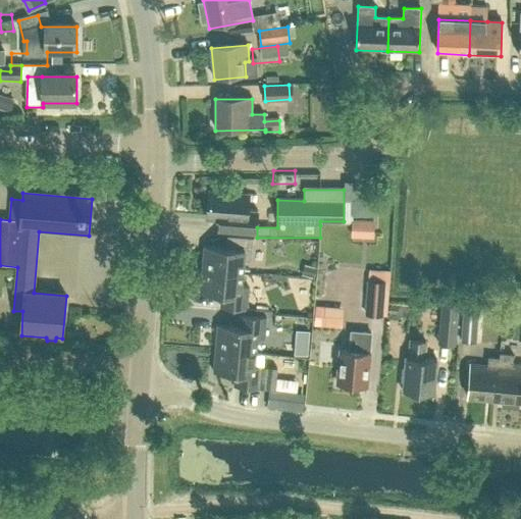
[(258,212),(248,211),(249,196),(209,193),(207,219),(235,222),(233,235),(256,237),(258,212)]
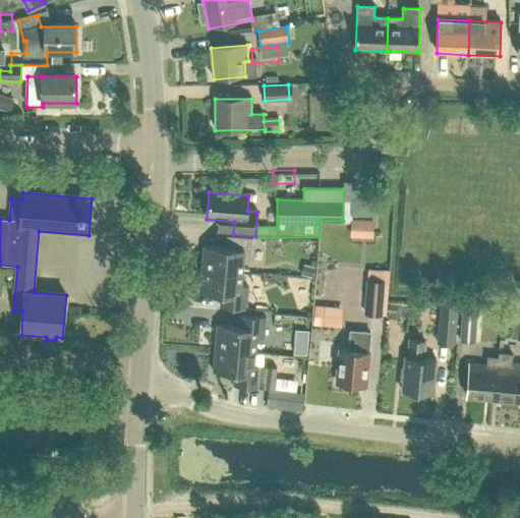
[(352,216),(369,216),(369,203),(352,203),(352,216)]
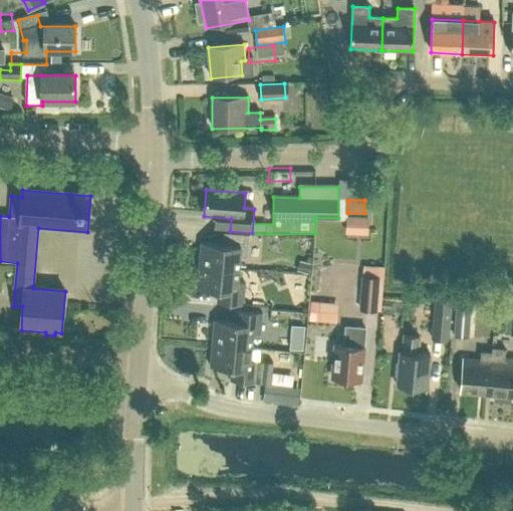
[(200,267),(239,271),(240,258),(247,259),(249,236),(224,234),(223,246),(202,244),(200,267)]
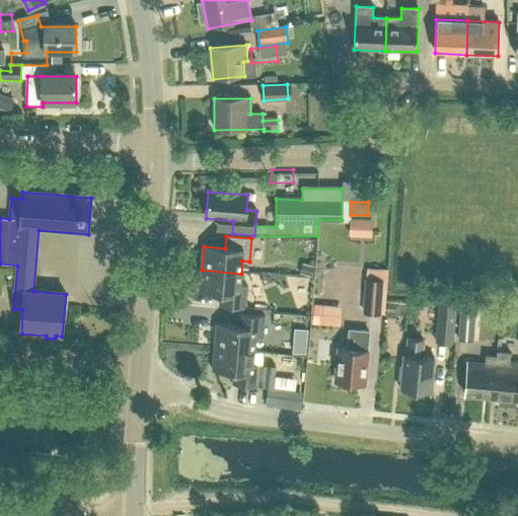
[(381,316),(384,270),(366,269),(364,315),(381,316)]
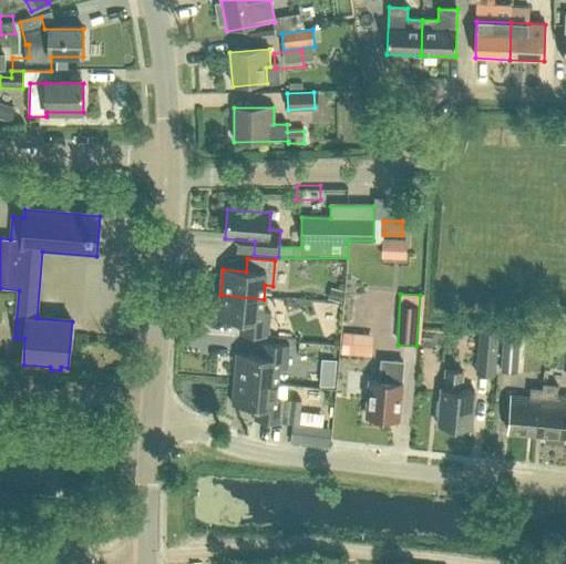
[(264,299),(220,295),(217,320),(242,322),(240,336),(268,338),(270,314),(263,313),(264,299)]
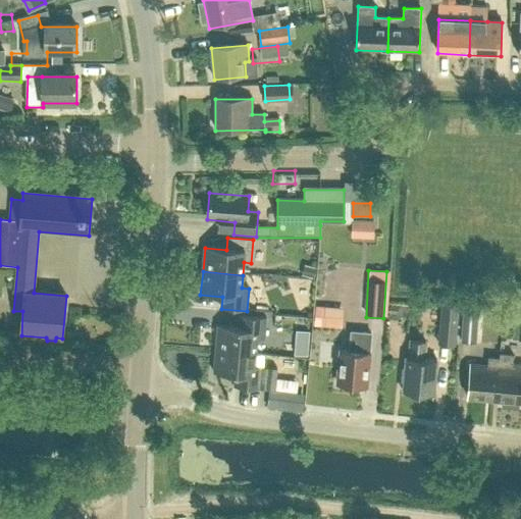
[(0,296),(9,296),(9,281),(0,281),(0,296)]
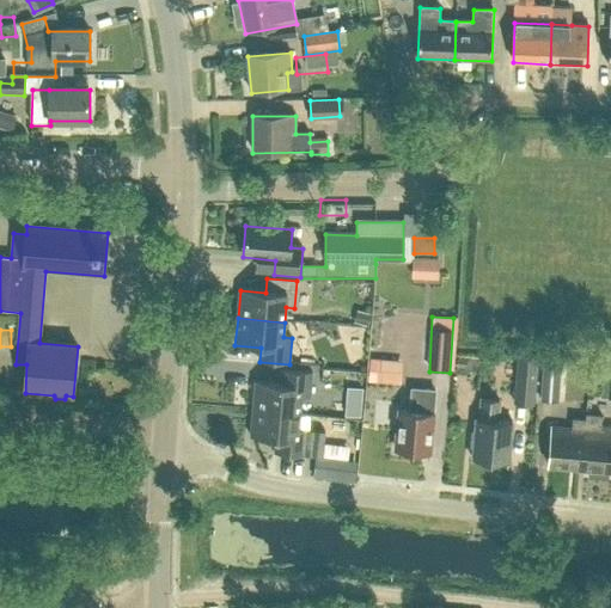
[(374,352),(371,376),(393,379),(396,356),(374,352)]
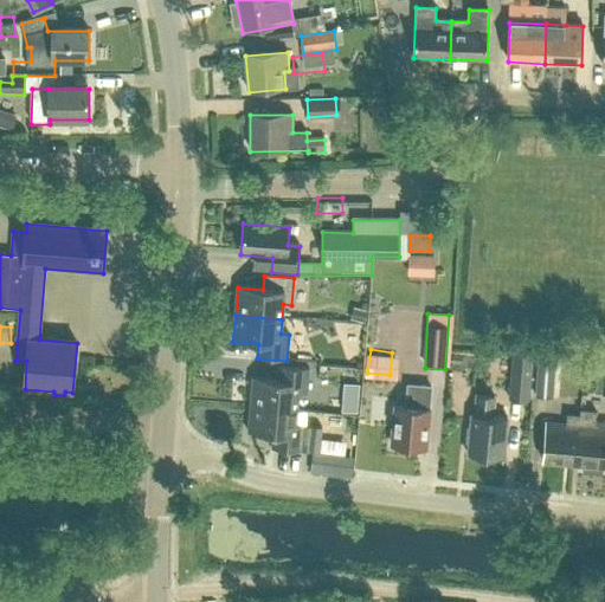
[(514,351),(509,400),(529,402),(534,353),(514,351)]
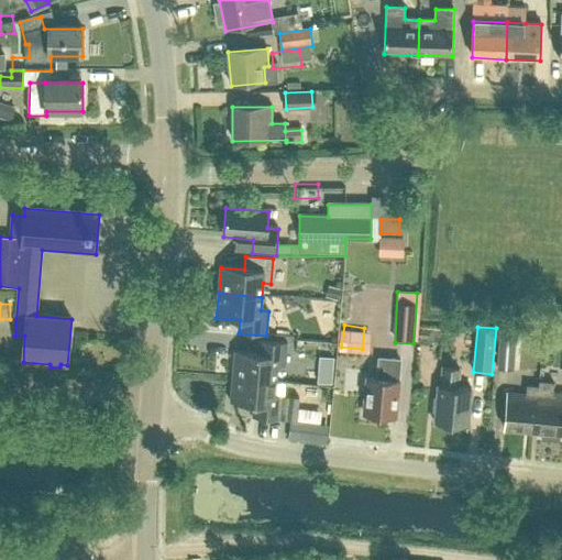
[(517,340),(499,339),(497,370),(515,372),(517,340)]
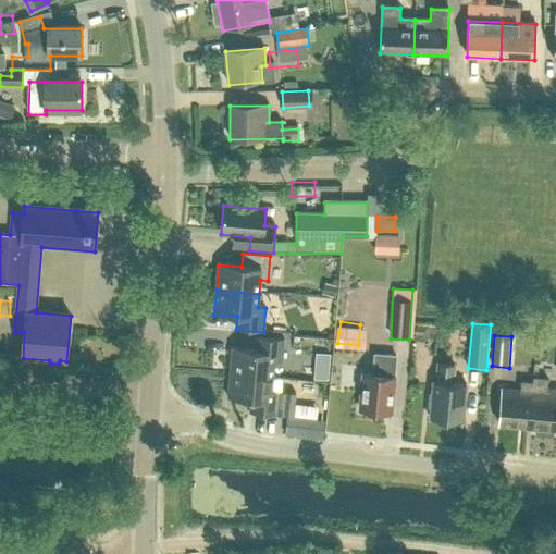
[(231,373),(273,378),(275,365),(282,365),(284,341),(257,339),(256,351),(233,348),(231,373)]
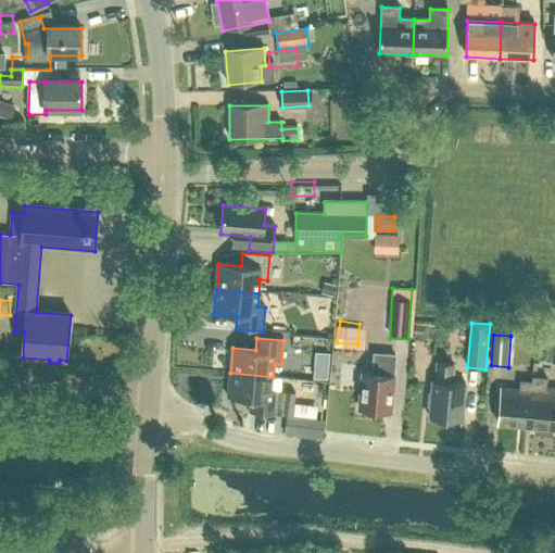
[(326,365),(324,349),(310,350),(312,366),(326,365)]
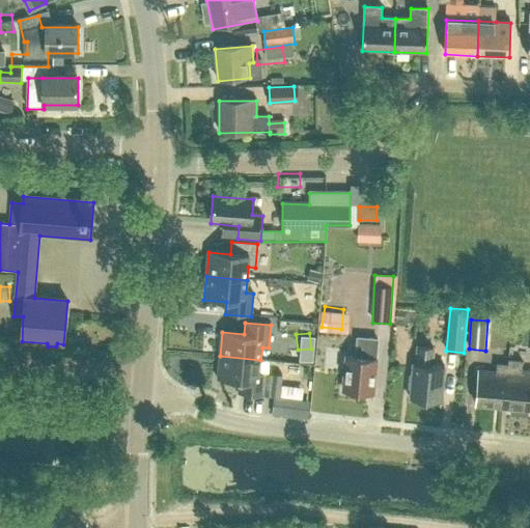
[(358,395),(360,393),(372,394),(378,340),(357,339),(355,358),(346,358),(343,392),(347,392),(350,394),(358,395)]
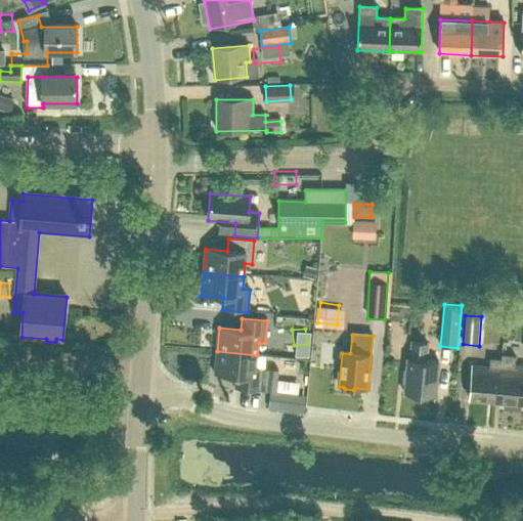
[(329,357),(330,336),(317,336),(317,356),(329,357)]
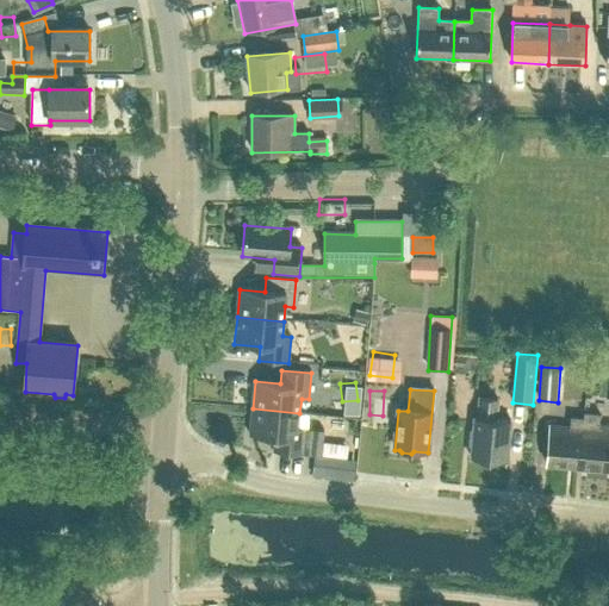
[(478,419),(476,418),(471,458),(508,462),(511,422),(496,420),(498,400),(480,399),(478,419)]
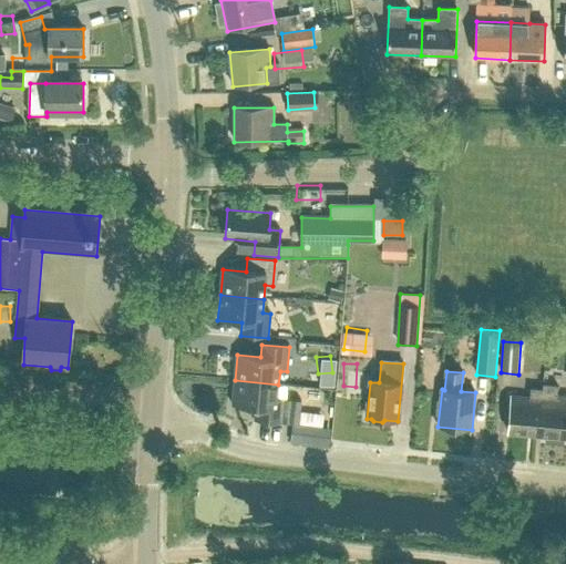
[(278,385),(235,380),(233,407),(256,409),(255,421),(283,424),(285,400),(277,400),(278,385)]
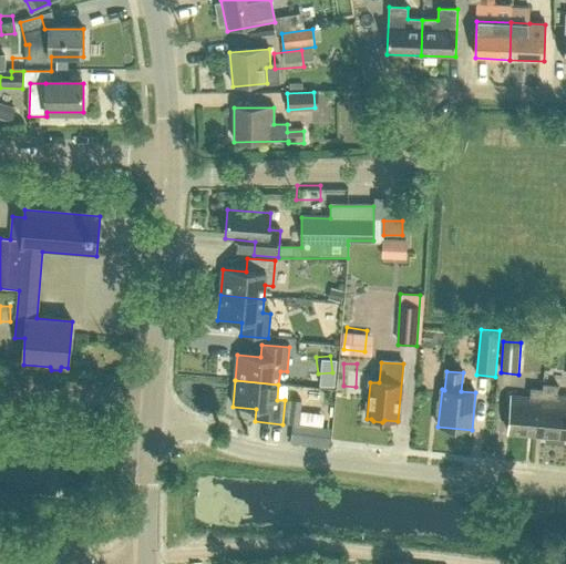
[(535,413),(534,436),(565,438),(565,397),(557,396),(558,387),(543,385),(543,390),(541,413),(535,413)]
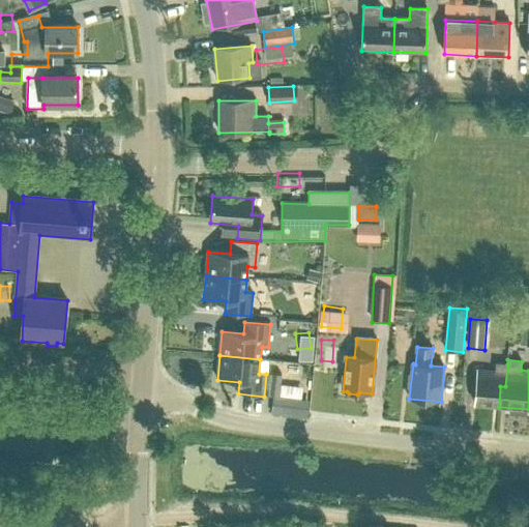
[(475,405),(499,407),(500,386),(505,386),(507,364),(496,363),(496,372),(478,371),(475,405)]
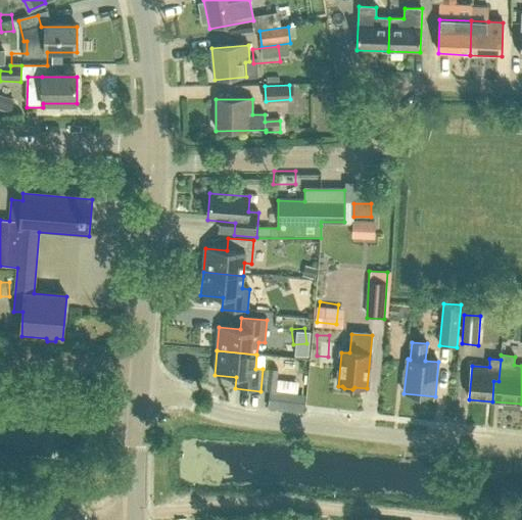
[(268,408),(299,409),(299,390),(269,389),(268,408)]
